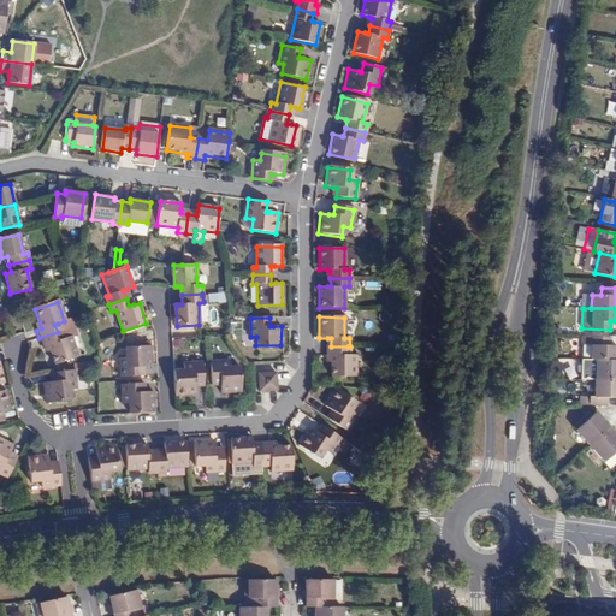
[(60,342),(58,332),(39,338),(42,348),(47,347),(54,367),(77,360),(70,338),(64,341),(60,342)]
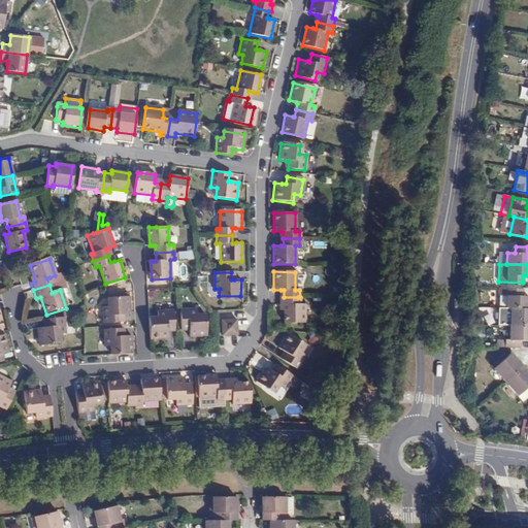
[(510,308),(527,308),(527,296),(523,296),(523,289),(506,289),(506,297),(499,296),(499,306),(506,306),(506,308),(510,308)]
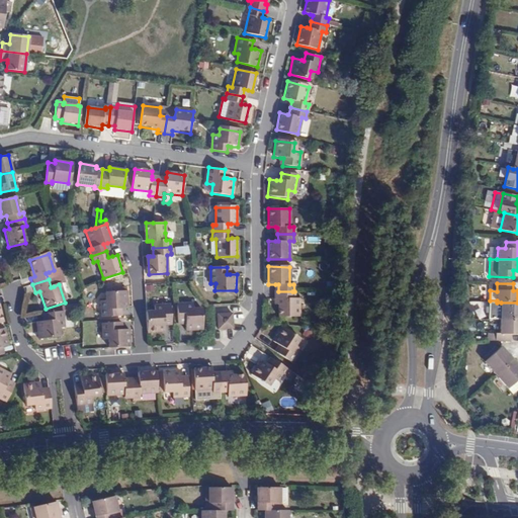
[(292,298),(292,291),(278,291),(275,291),(275,298),(279,298),(280,317),(300,317),(300,298),(292,298)]
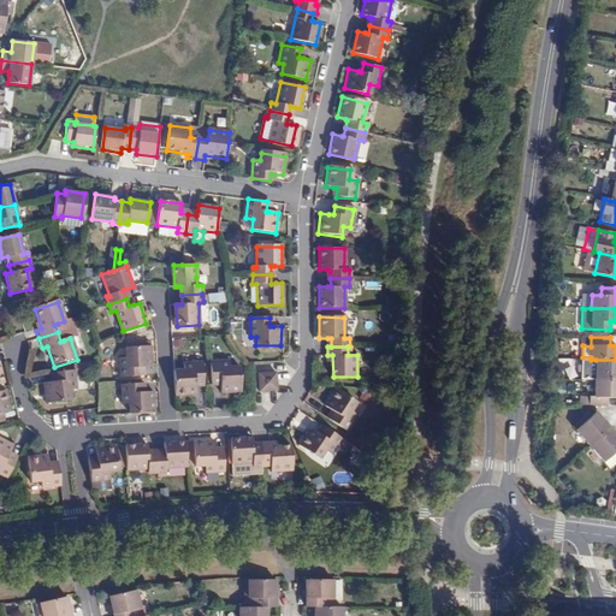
[(143,367),(153,366),(152,348),(126,349),(128,361),(123,362),(123,377),(140,375),(140,367),(143,367)]
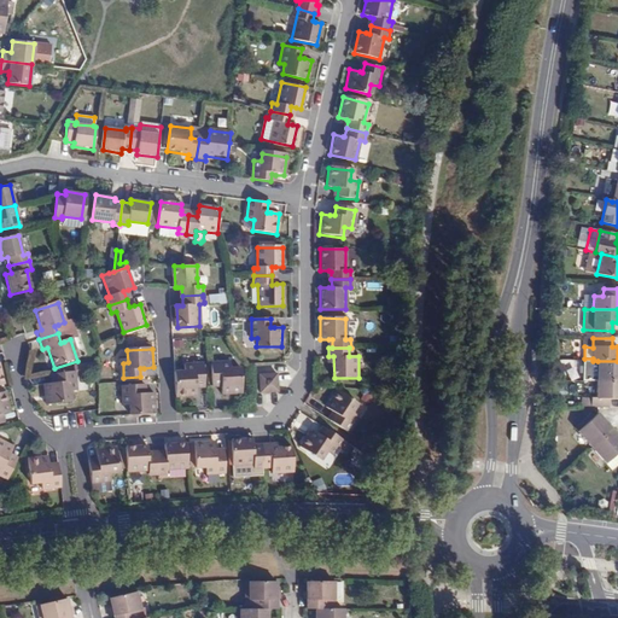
[(593,361),(583,360),(583,380),(598,382),(598,361),(593,361)]
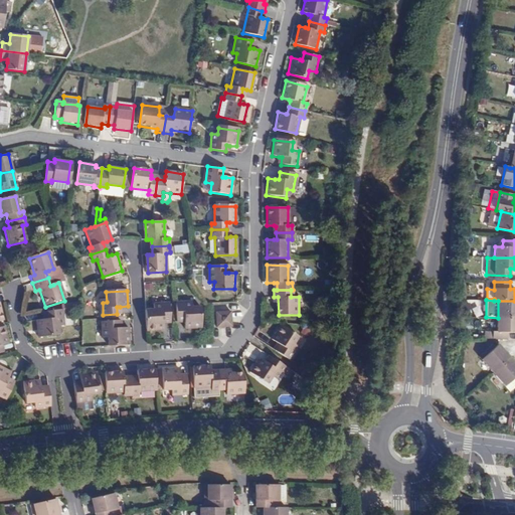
[(498,318),(514,318),(514,301),(498,301),(498,318)]
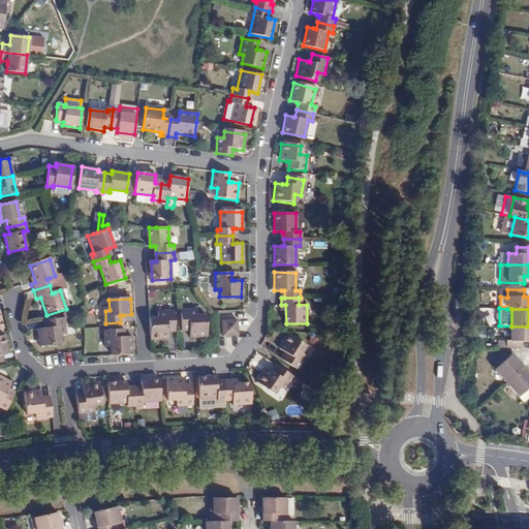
[(182,312),(182,328),(191,328),(191,332),(191,338),(209,337),(208,317),(198,317),(197,311),(182,312)]
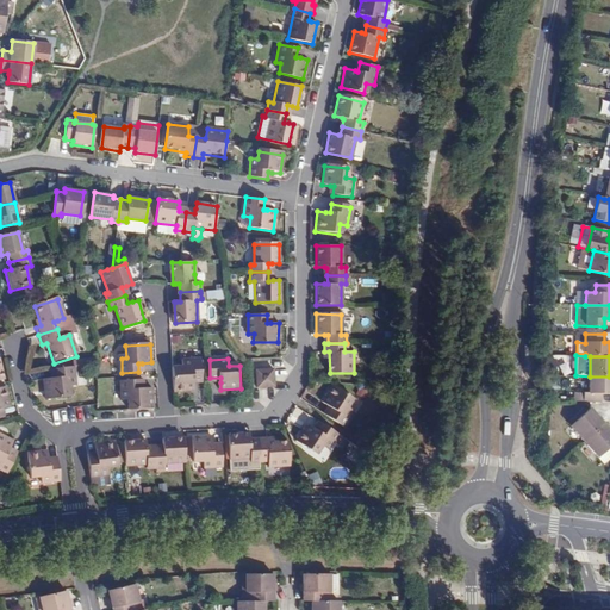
[(182,368),(172,368),(173,392),(193,391),(192,384),(192,379),(201,379),(200,361),(182,362),(182,368)]
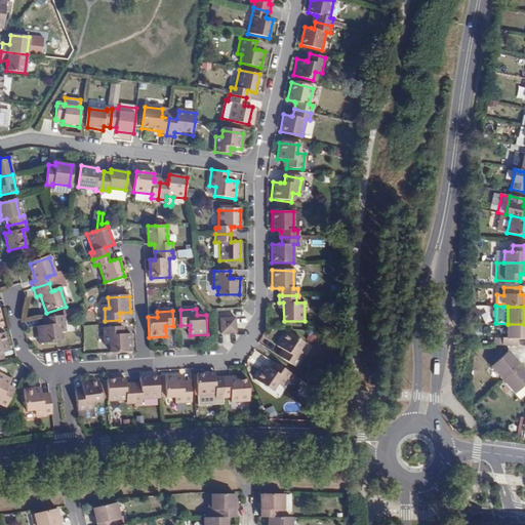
[(47,325),(44,326),(38,326),(40,345),(61,341),(59,332),(66,331),(65,315),(47,317),(47,325)]
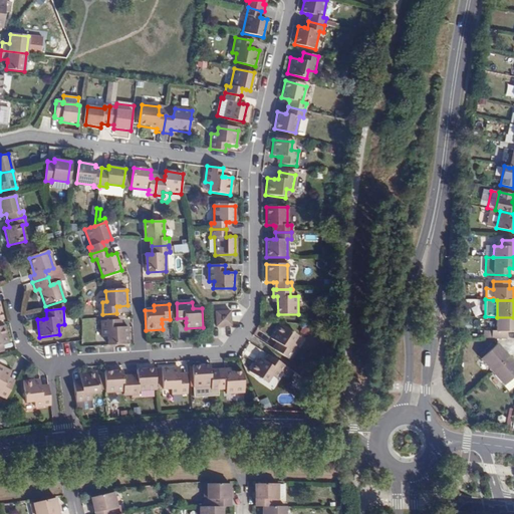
[(231,325),(231,310),(216,311),(216,326),(231,325)]
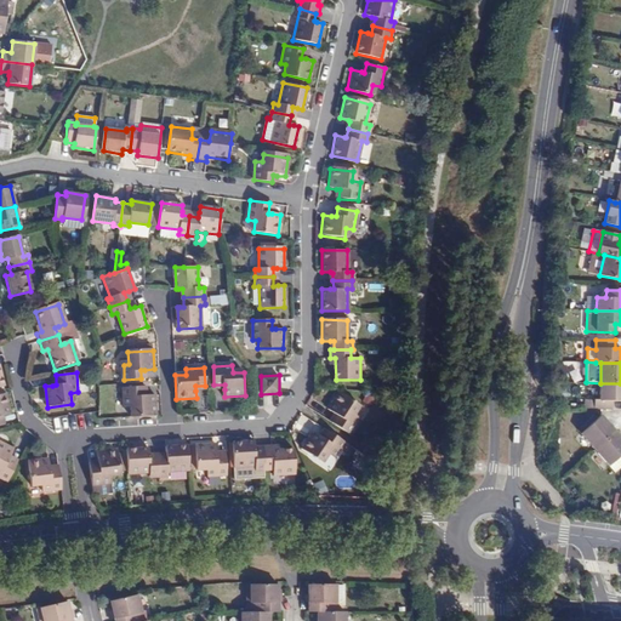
[(585,409),(613,410),(613,400),(620,400),(620,383),(600,383),(599,400),(585,400),(585,409)]
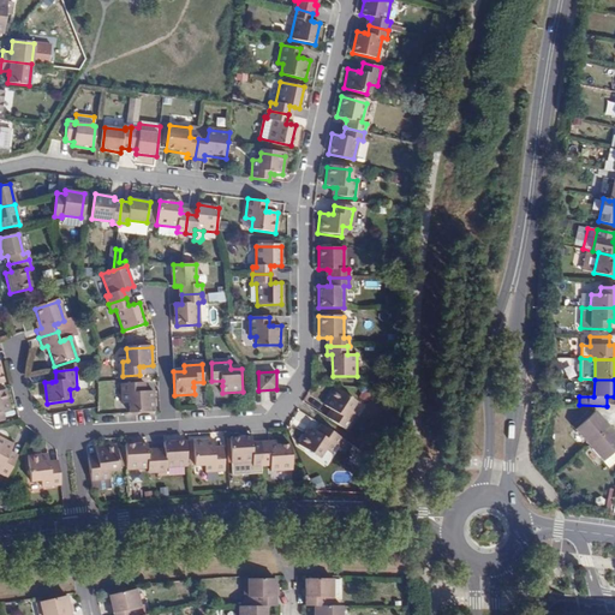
[(130,402),(130,413),(155,411),(154,390),(144,392),(141,392),(141,383),(123,383),(124,402),(130,402)]
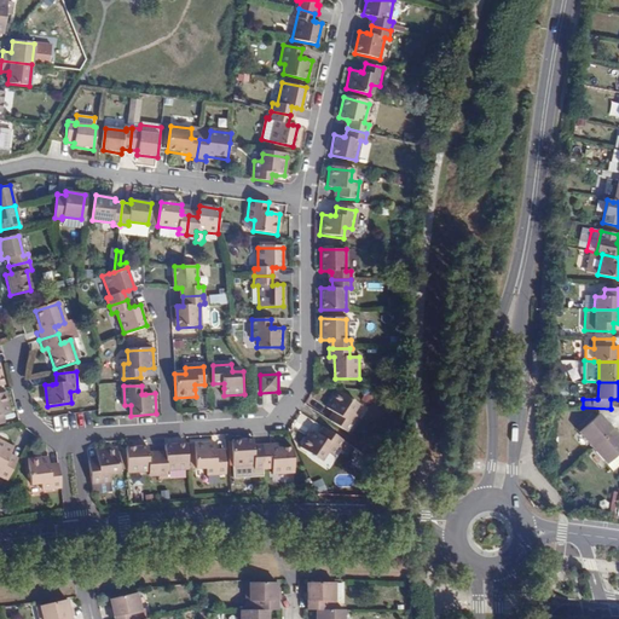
[(335,415),(331,422),(347,432),(358,417),(352,414),(357,406),(336,392),(325,408),(333,412),(335,415)]
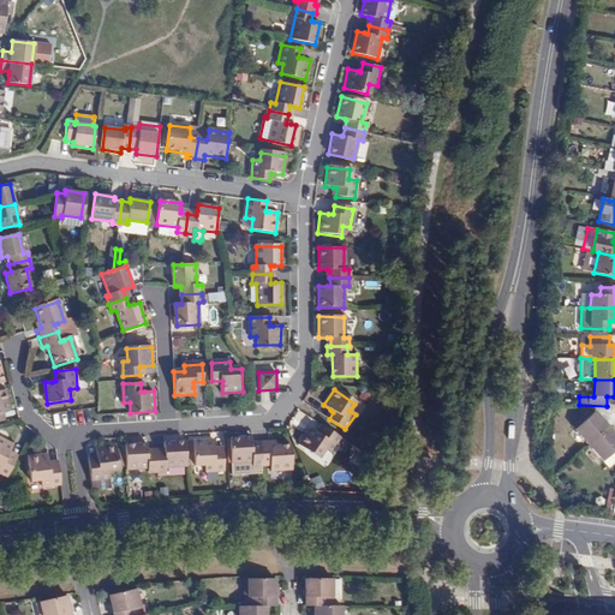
[(0,422),(1,423),(0,416),(0,412),(3,412),(11,411),(7,390),(0,392),(0,422)]
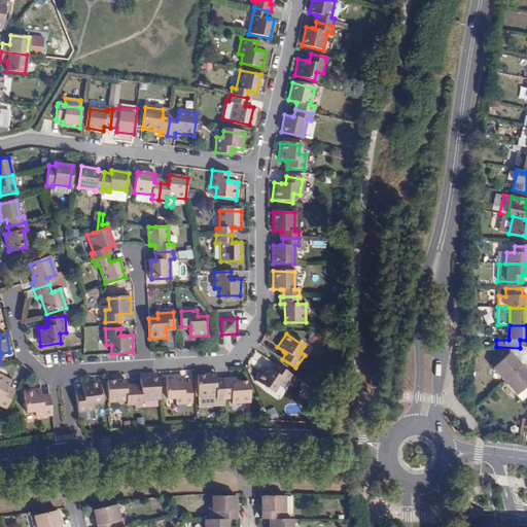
[(489,365),(504,382),(522,365),(511,352),(505,357),(500,361),(497,358),(489,365)]
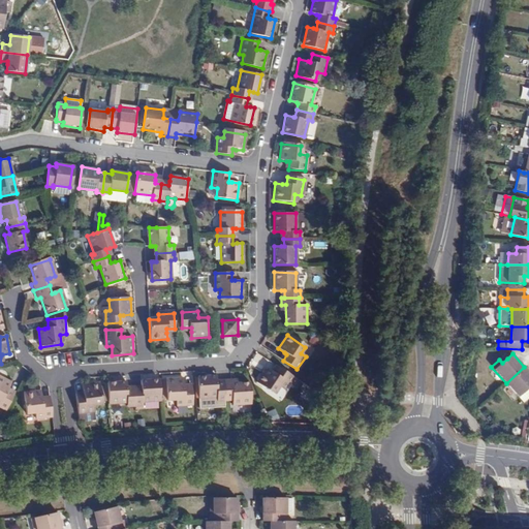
[(266,359),(261,365),(265,366),(273,372),(278,366),(266,359)]
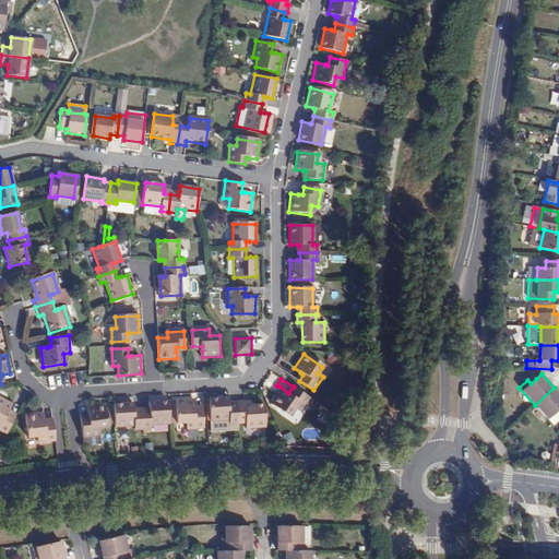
[(299,412),(305,403),(308,396),(294,387),(288,393),(280,387),(269,403),(288,416),(294,408),(299,412)]
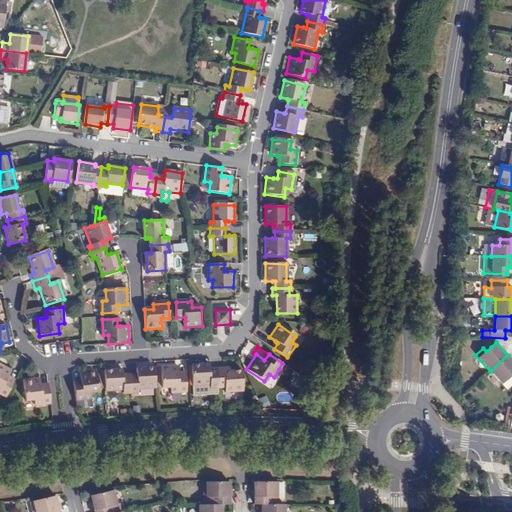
[(511,378),(511,376),(511,374),(511,360),(507,355),(490,371),(506,389),(511,383),(511,378)]
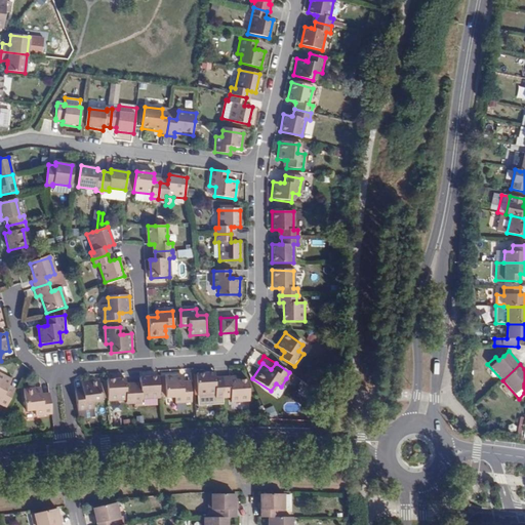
[(0,400),(7,404),(14,390),(7,386),(8,384),(12,376),(0,369),(0,400)]
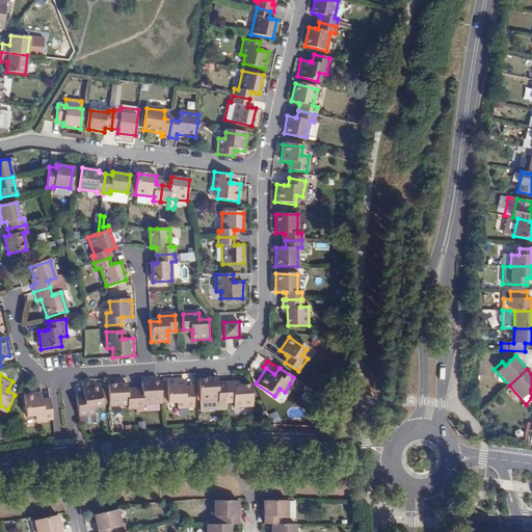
[(297,389),(301,382),(293,377),(290,383),(297,389)]
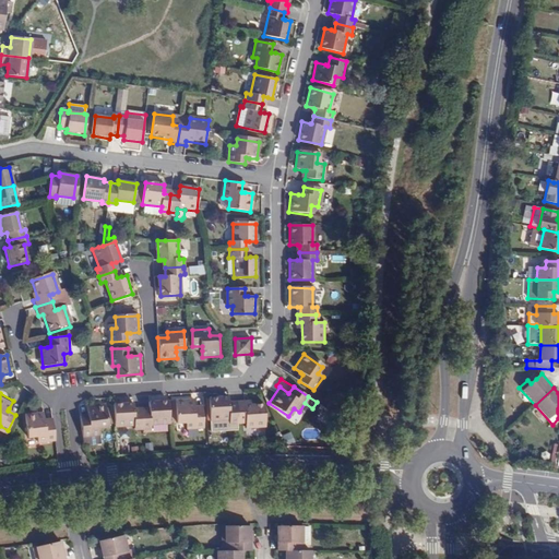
[(151,425),(170,424),(168,400),(149,401),(149,408),(150,411),(142,412),(143,429),(151,429),(151,425)]
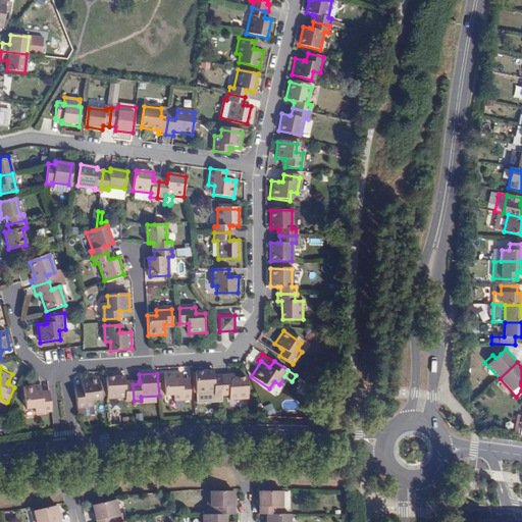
[(181,384),(181,380),(181,373),(164,374),(166,396),(172,395),(172,401),(190,400),(189,383),(181,384)]
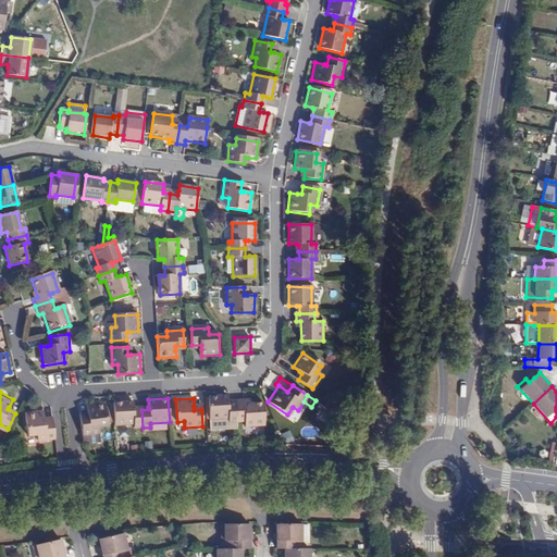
[(230,425),(237,424),(236,408),(229,408),(229,401),(227,398),(209,400),(210,421),(230,421),(230,425)]
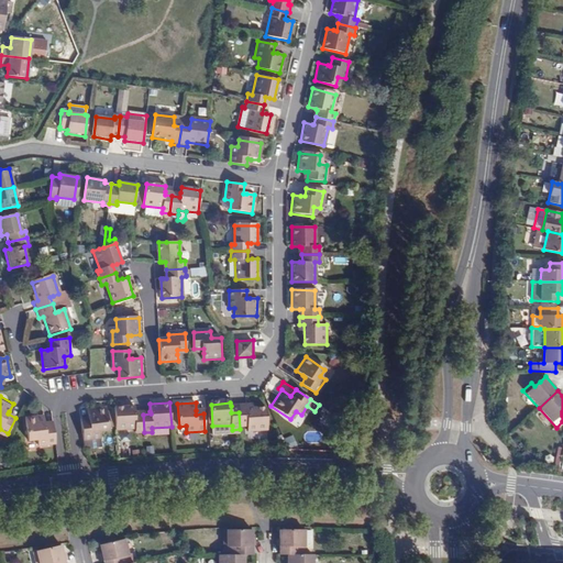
[(136,432),(144,432),(143,415),(135,415),(135,411),(134,405),(114,406),(116,430),(136,429),(136,432)]
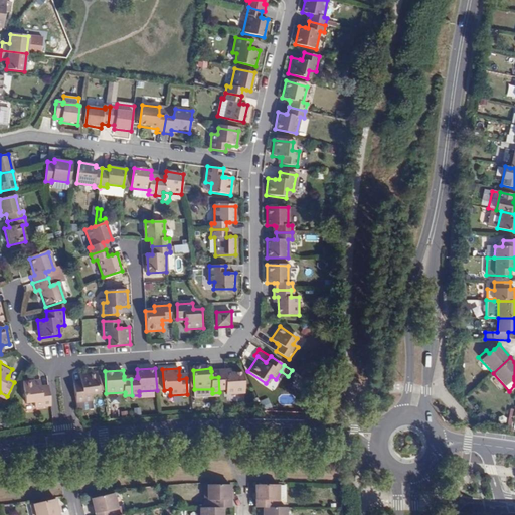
[(80,384),(73,385),(75,401),(91,399),(93,399),(92,394),(101,393),(101,389),(100,384),(104,384),(103,378),(99,379),(99,373),(98,372),(80,374),(80,380),(80,384)]
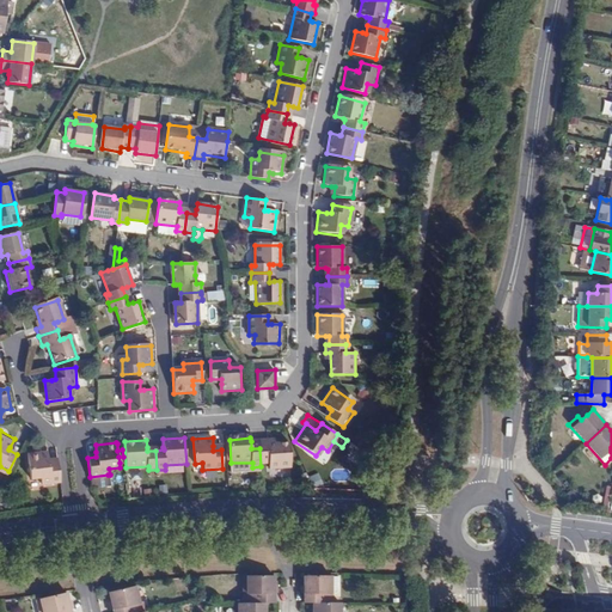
[(259,448),(261,466),(270,466),(271,473),(291,472),(289,447),(269,448),(269,444),(259,444),(259,448)]
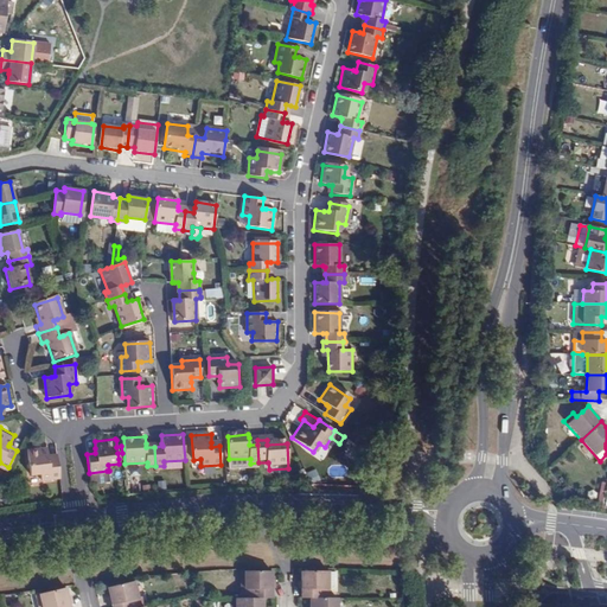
[(42,479),(59,477),(57,457),(49,458),(49,453),(48,446),(26,448),(30,474),(40,473),(42,479)]
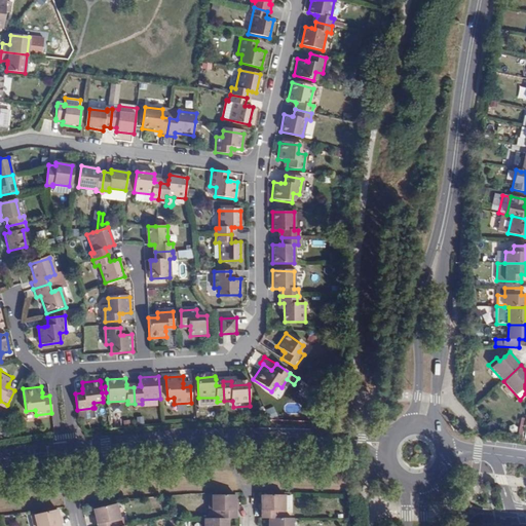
[(77,410),(78,416),(88,415),(88,417),(95,417),(95,410),(92,410),(92,408),(77,410)]
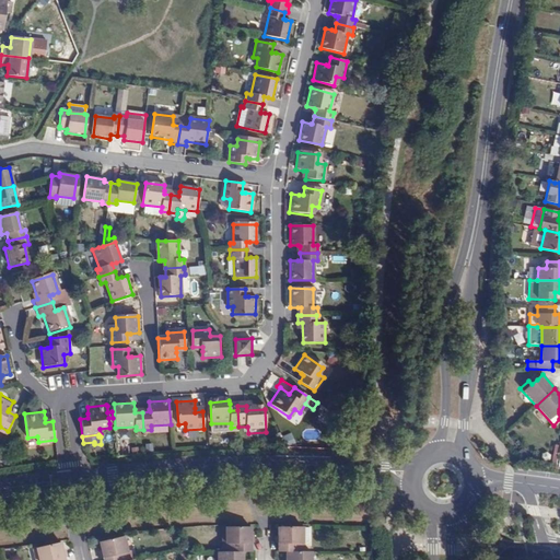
[(222,543),(222,552),(243,551),(251,552),(251,527),(228,527),(228,544),(222,543)]
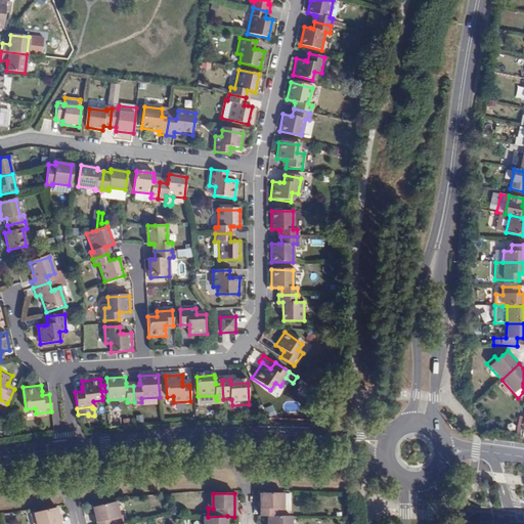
[(261,506),(261,517),(268,516),(284,516),(284,508),(288,508),(290,506),(290,493),(284,493),(260,493),(261,506)]
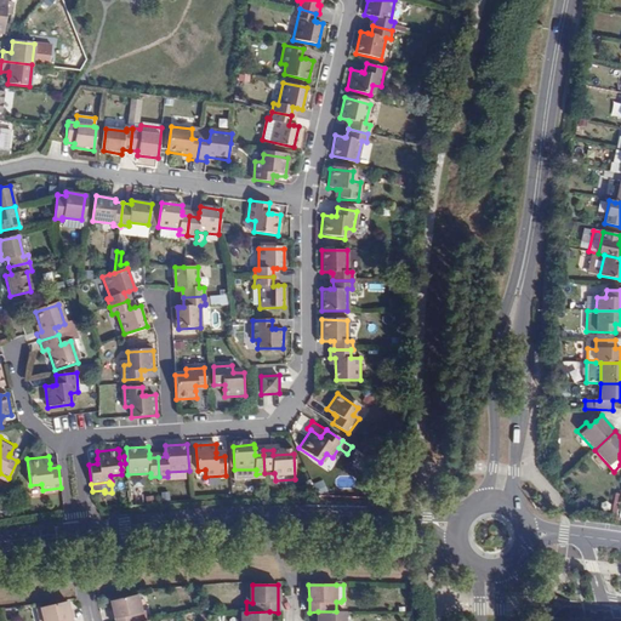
[(110,600),(114,620),(143,620),(142,613),(137,594),(110,600)]
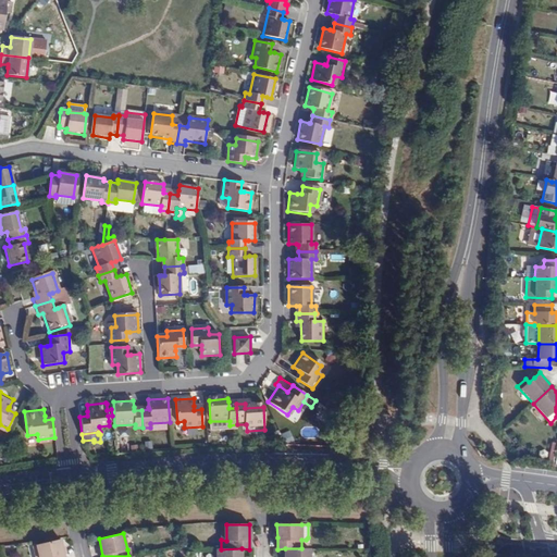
[(64,556),(61,540),(36,545),(38,556),(64,556)]
